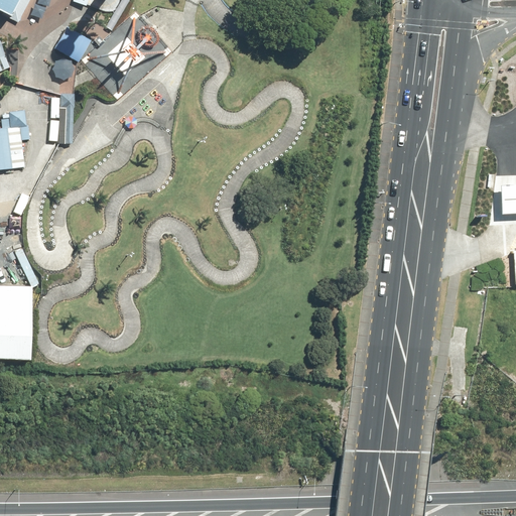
[(0,0),(0,11),(18,22),(30,0),(0,0)]
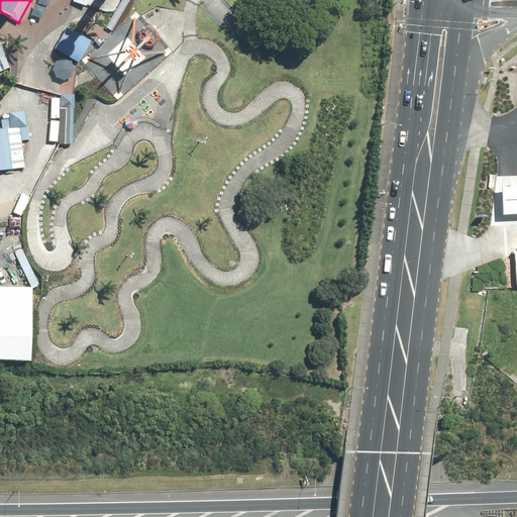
[(122,0),(116,10),(106,26),(112,30),(129,1),(129,0),(122,0)]
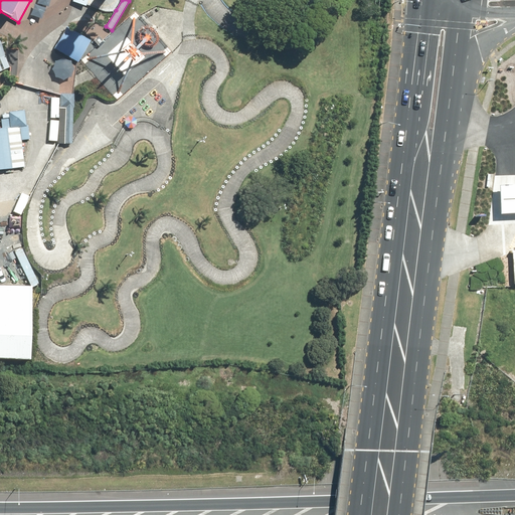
[(101,36),(95,40),(98,44),(104,40),(101,36)]
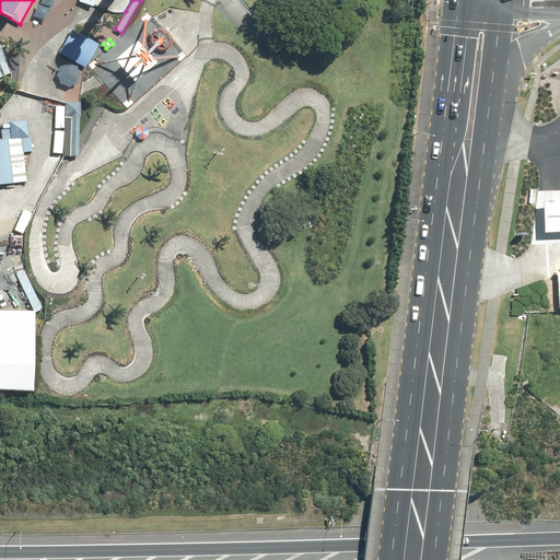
[(0,78),(11,73),(0,47),(0,78)]
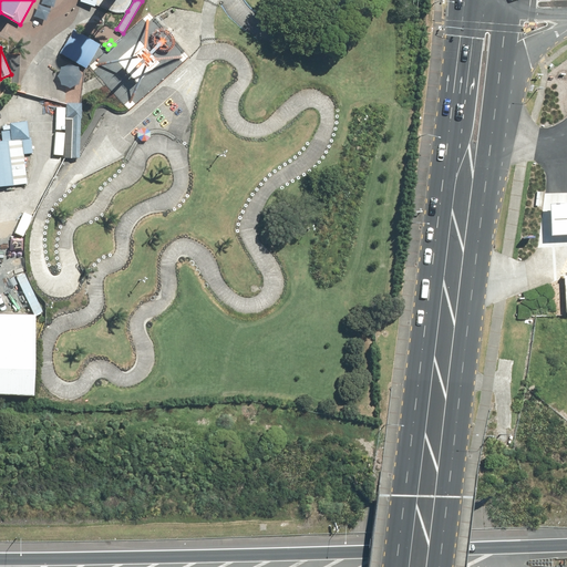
[(132,69),(135,71),(138,72),(142,72),(143,71),(146,70),(148,68),(151,64),(151,60),(151,58),(151,57),(148,54),(146,51),(143,50),(141,50),(140,50),(136,51),(133,52),(131,55),(130,57),(130,59),(130,60),(130,62),(130,65),(132,69)]
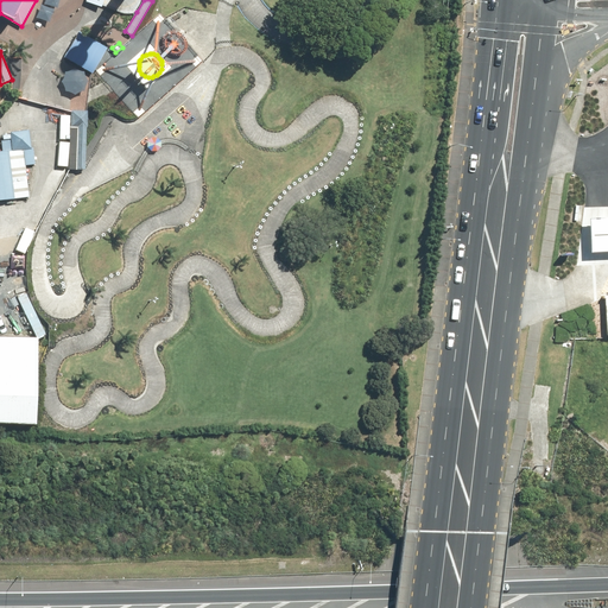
[(151,77),(149,77),(137,113),(138,114),(139,114),(151,77)]
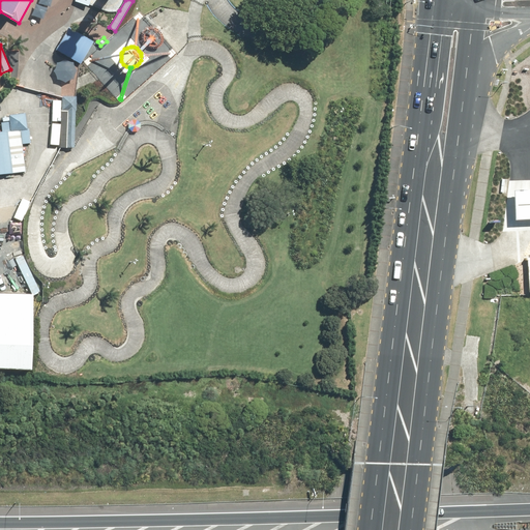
[(63,100),(53,100),(51,146),(75,147),(76,98),(63,97),(63,100)]
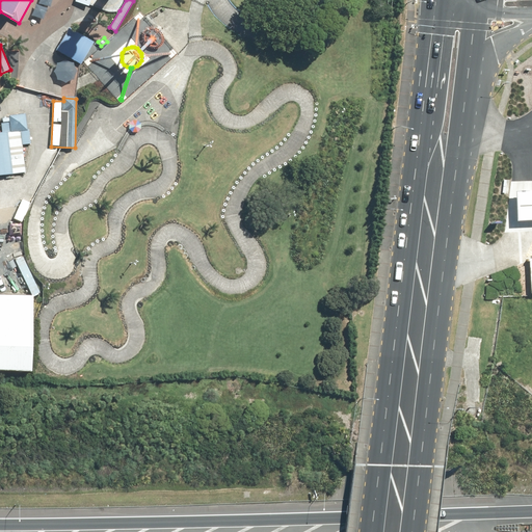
[(1,116),(4,131),(8,175),(26,174),(22,144),(31,143),(27,113),(1,116)]
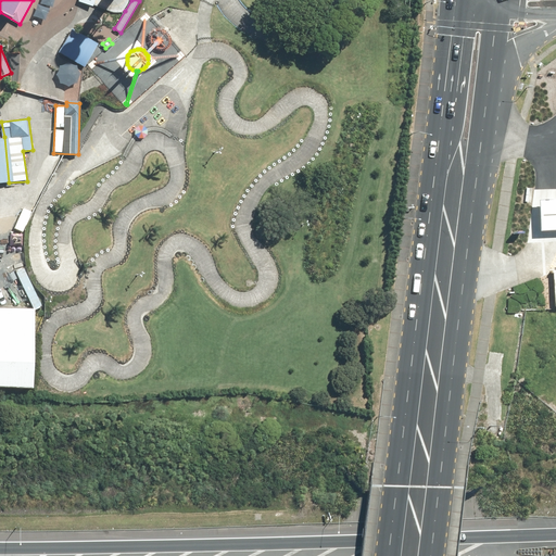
[(552,250),(553,273),(555,273),(555,212),(534,214),(536,250),(552,250)]
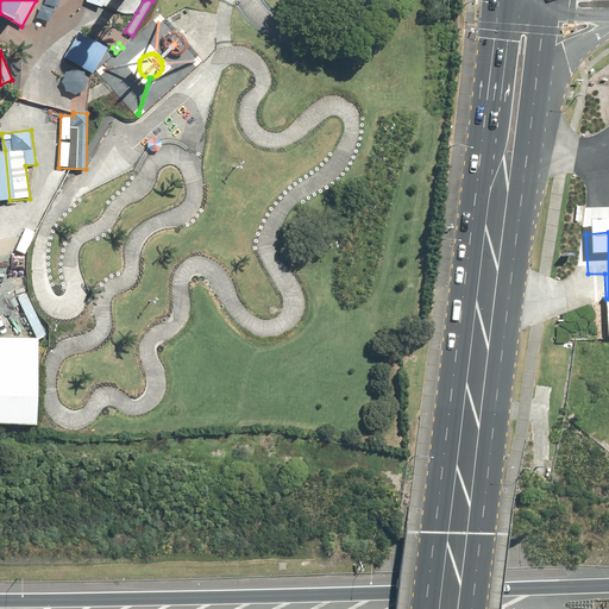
[(0,424),(37,424),(37,338),(0,337),(0,424)]
